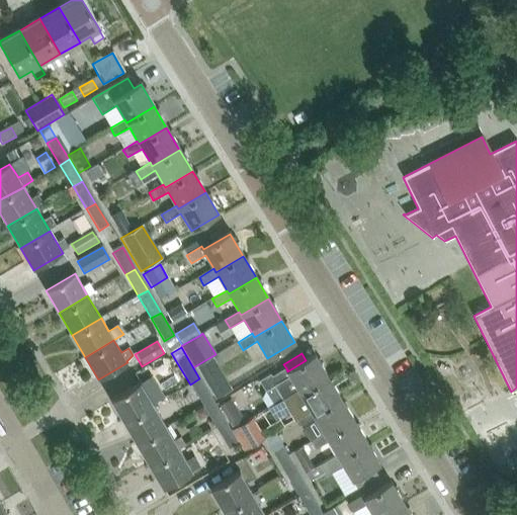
[(298,391),(299,394),(327,377),(314,355),(306,360),(287,371),(286,368),(271,377),(270,375),(259,381),(265,392),(275,385),(283,400),(298,391)]
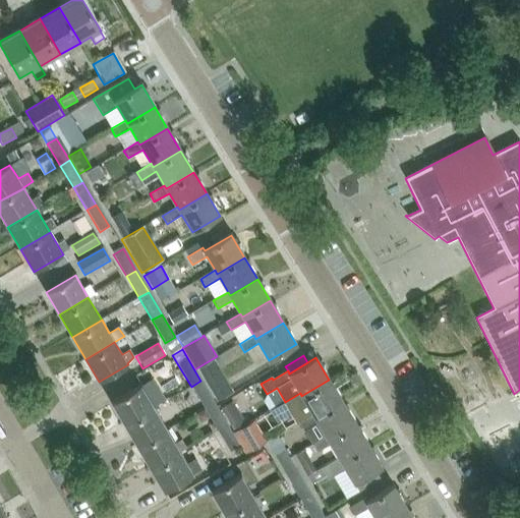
[(233,392),(214,359),(197,369),(217,402),(233,392)]
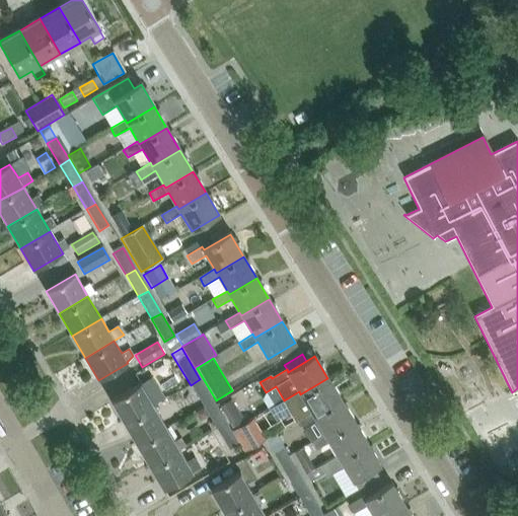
[(313,417),(341,400),(327,378),(300,394),(299,391),(284,400),(289,408),(297,422),(311,413),(313,417)]
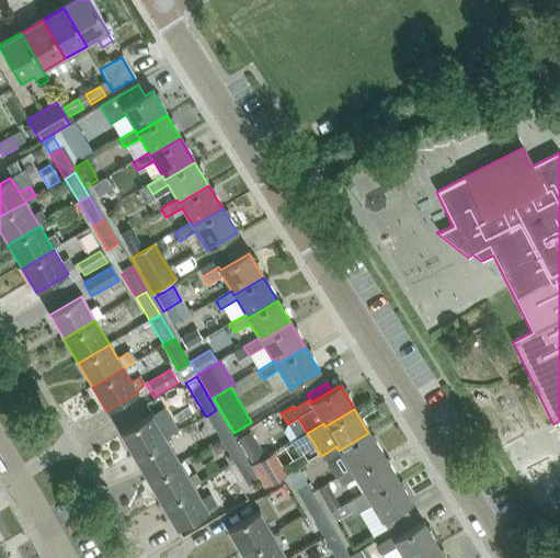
[(219,440),(230,434),(216,410),(206,417),(219,440)]
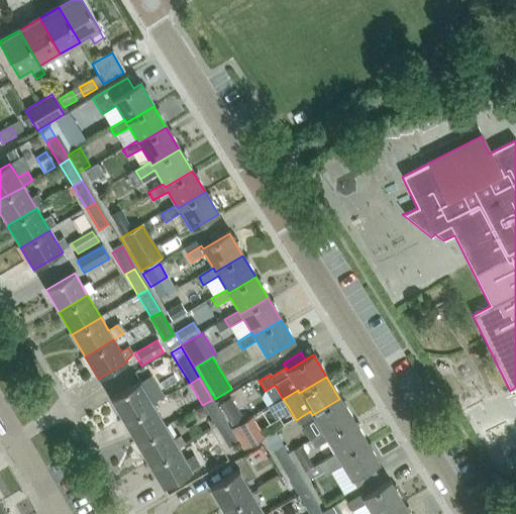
[(110,400),(123,422),(152,405),(139,383),(110,400)]
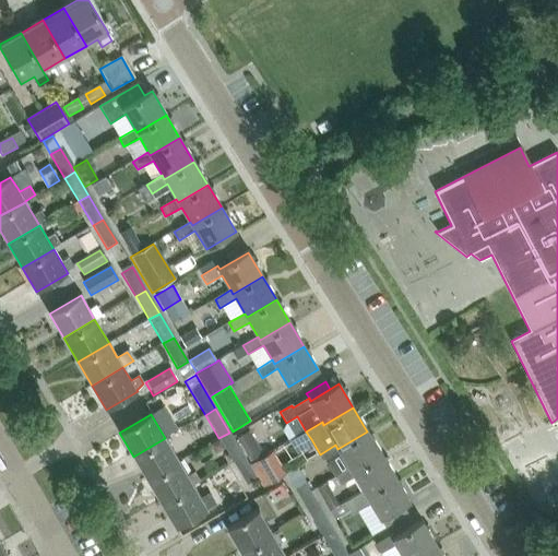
[(367,432),(337,449),(335,445),(320,454),(325,463),(341,453),(349,469),(352,472),(381,454),(367,432)]
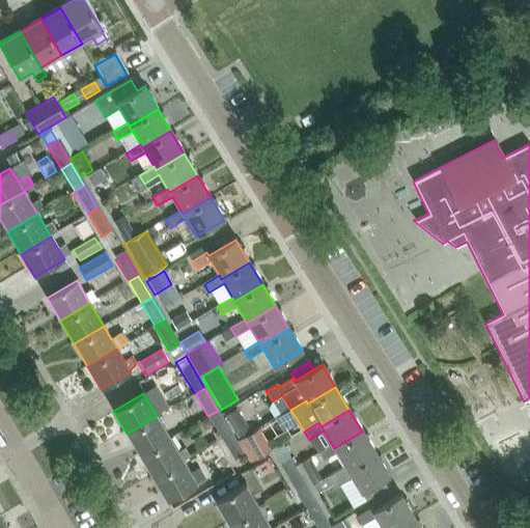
[(231,434),(218,411),(207,416),(221,439),(231,434)]
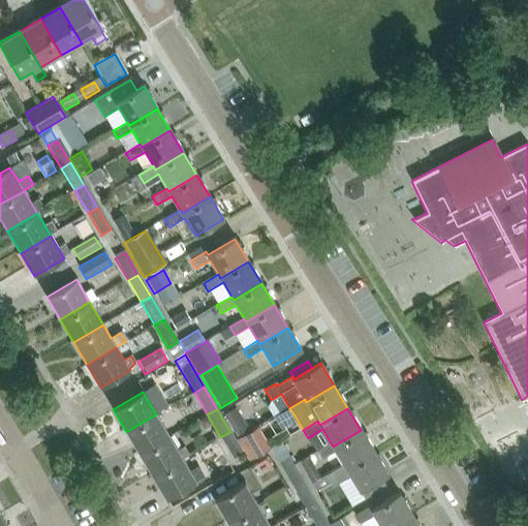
[(248,433),(236,410),(222,418),(236,440),(248,433)]
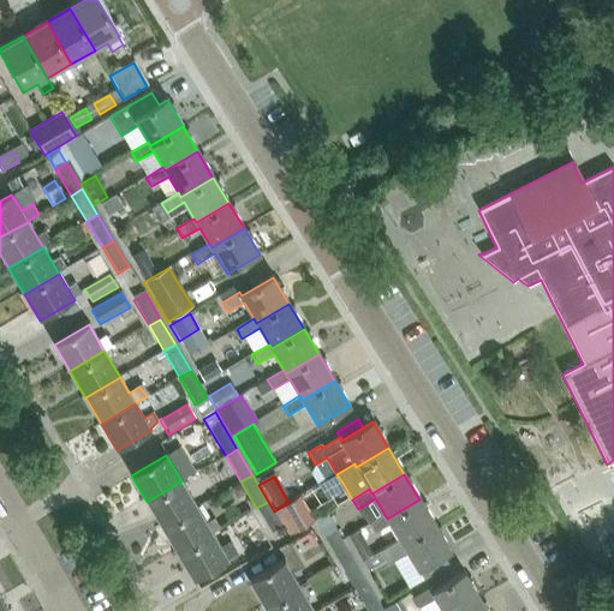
[(197,508),(182,483),(182,481),(147,502),(162,528),(197,508)]
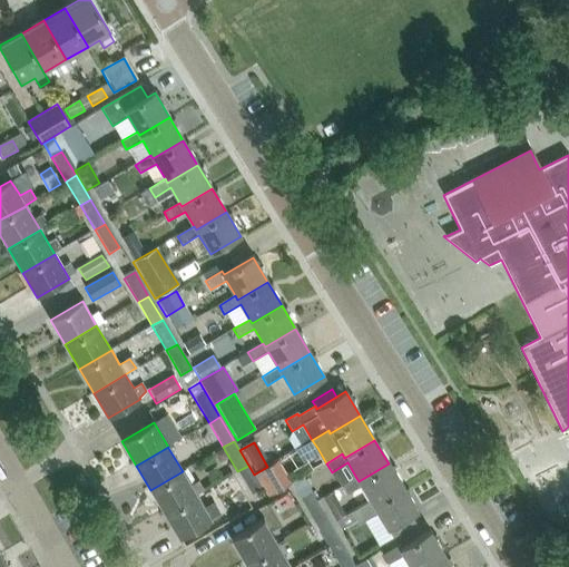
[(254,476),(263,490),(267,499),(291,485),(277,462),(254,476)]
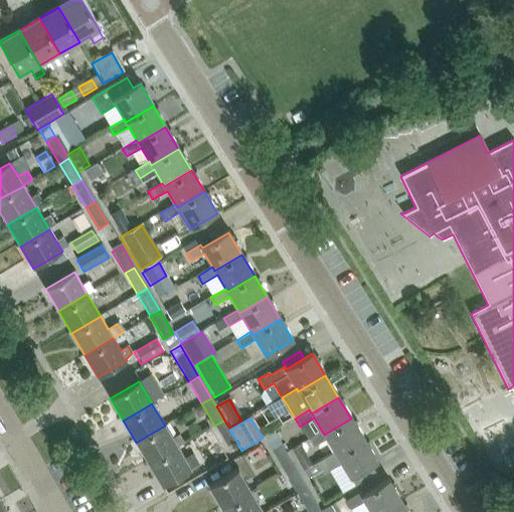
[(324,435),(322,432),(308,440),(313,448),(327,440),(335,453),(337,456),(364,440),(351,418),(324,435)]
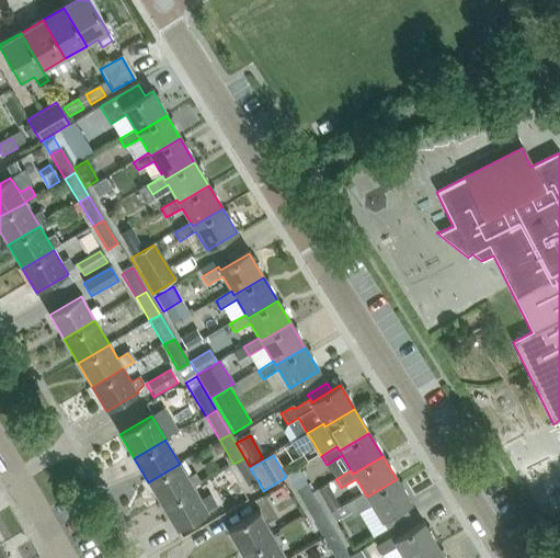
[(248,489),(259,482),(250,468),(244,458),(233,464),(248,489)]
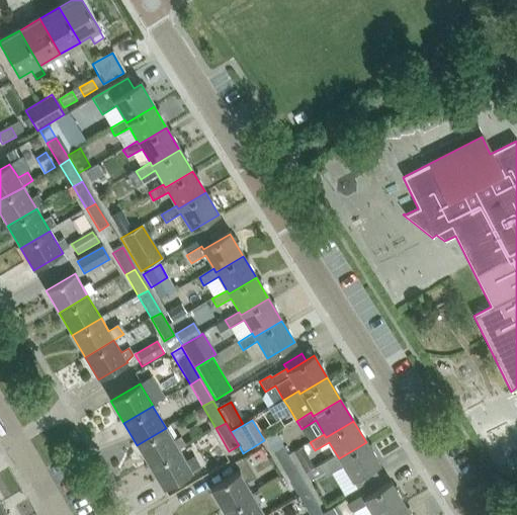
[(137,445),(149,466),(178,449),(179,451),(186,447),(180,438),(174,442),(166,428),(137,445)]
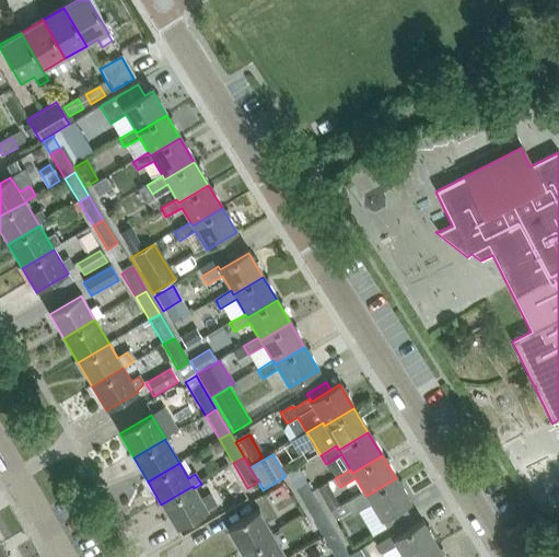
[(297,470),(287,476),(295,491),(305,485),(297,470)]
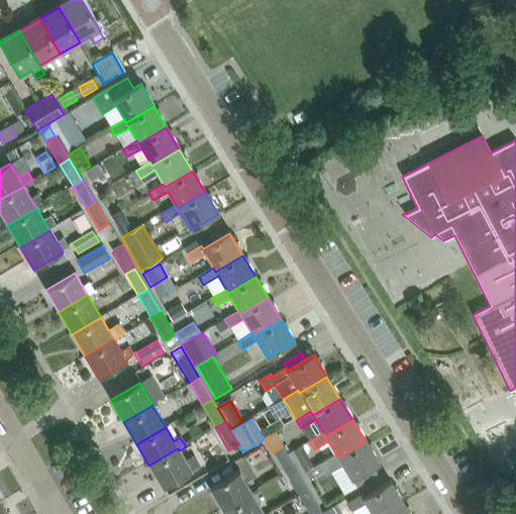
[(326,471),(340,463),(355,488),(377,476),(372,468),(379,464),(366,441),(338,457),(336,454),(321,463),(326,471)]
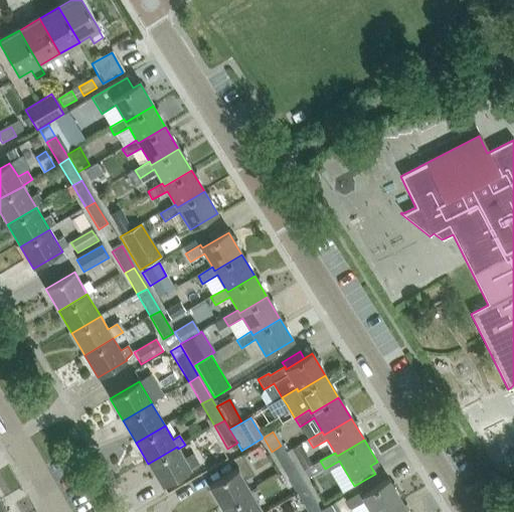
[(285,473),(294,468),(281,446),(272,452),(285,473)]
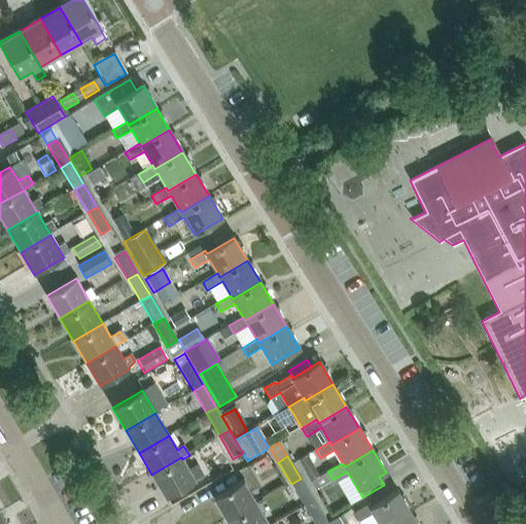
[(182,459),(181,457),(151,475),(166,498),(202,477),(196,467),(189,472),(182,459)]
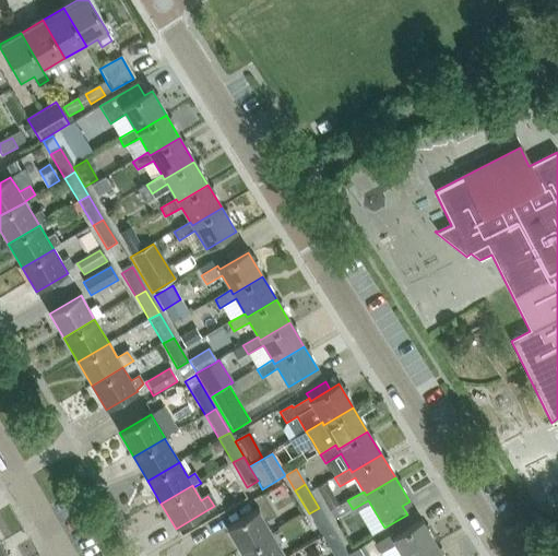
[(349,511),(344,503),(329,511),(329,512),(334,521),(334,520),(349,511)]
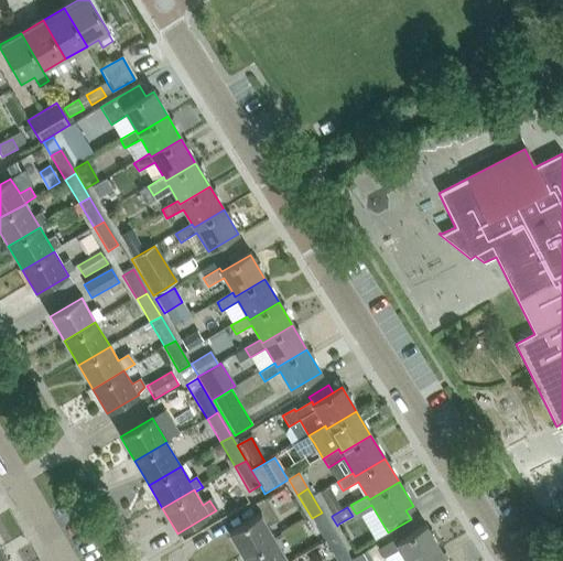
[(336,536),(322,513),(312,518),(325,541),(336,536)]
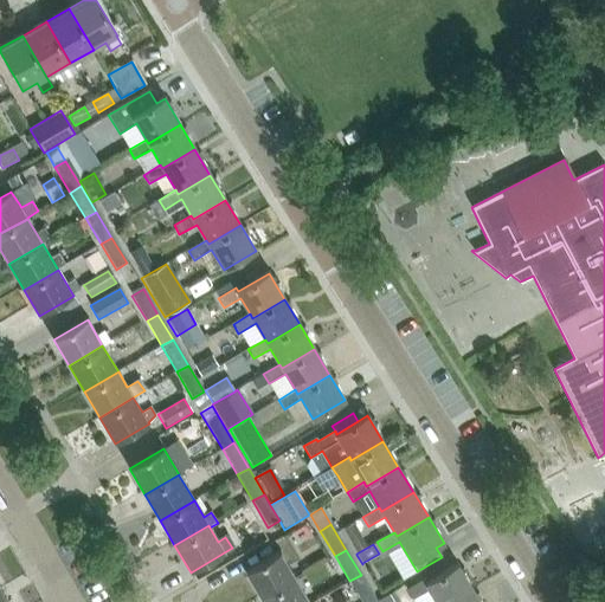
[(294,577),(280,552),(245,573),(261,597),(294,577)]
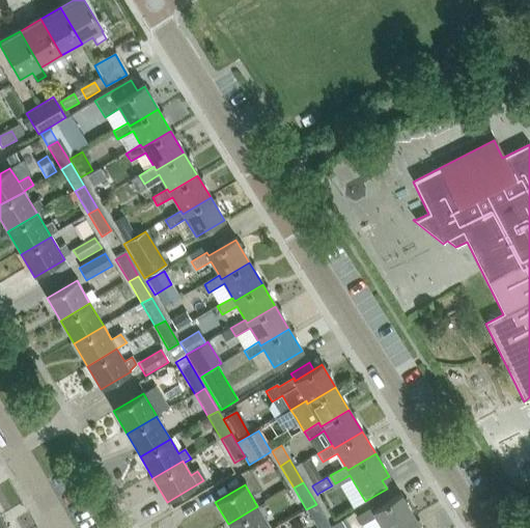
[(375,518),(381,527),(396,527),(414,518),(400,496),(373,511),(371,508),(356,518),(361,526),(375,518)]
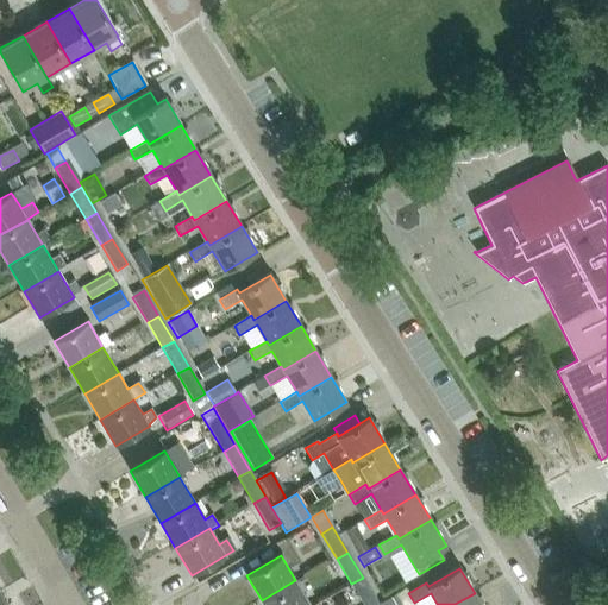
[(375,604),(377,603),(363,578),(351,584),(363,604),(375,604)]
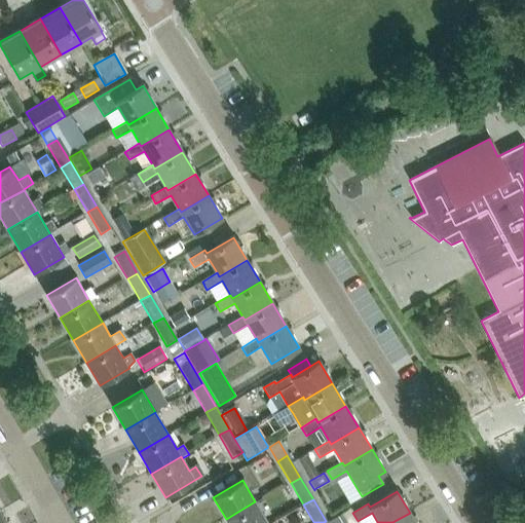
[(267,522),(255,501),(226,519),(228,522),(267,522)]
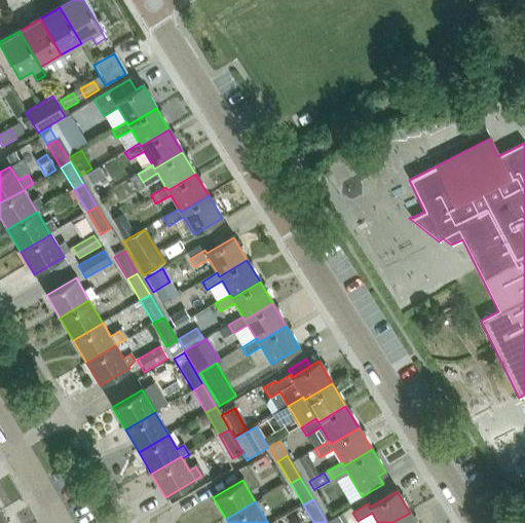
[(415,522),(410,513),(392,522),(415,522)]
